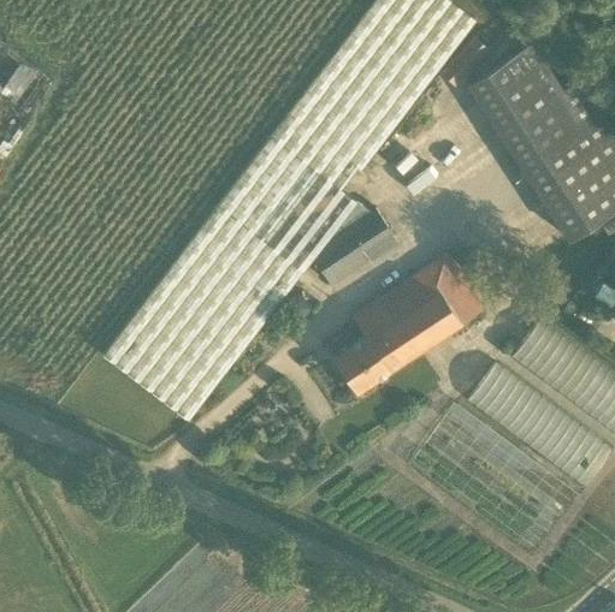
[(447,0),(377,0),(271,138),(341,191),(358,168),(361,172),(477,23),(447,0)]
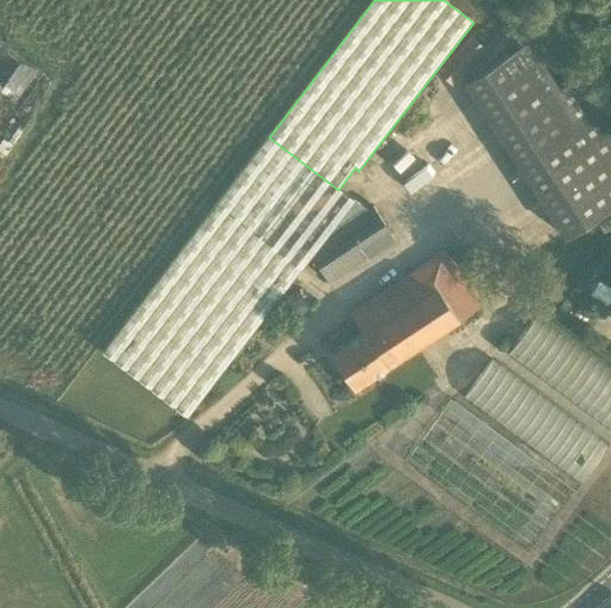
[(441,77),(453,88),(487,53),(475,41),(441,77)]
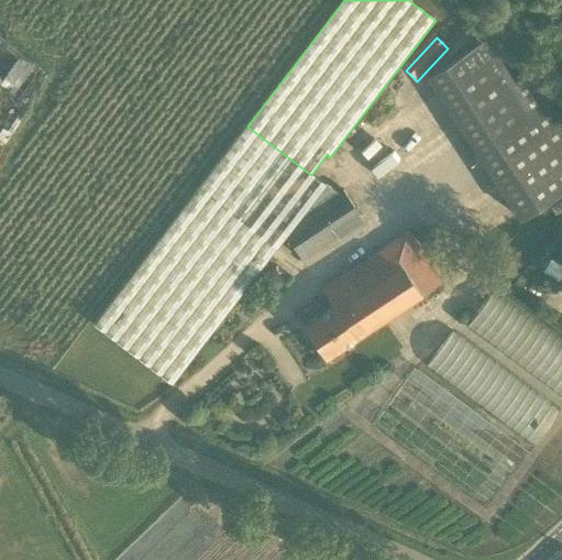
[(511,89),(482,43),(426,79),(519,222),(561,194),(561,131),(527,78),(511,89)]
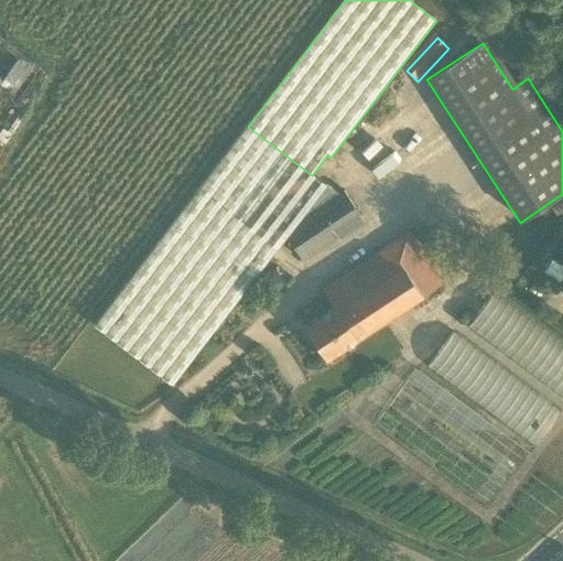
[(21,58),(7,81),(21,89),(35,67),(21,58)]
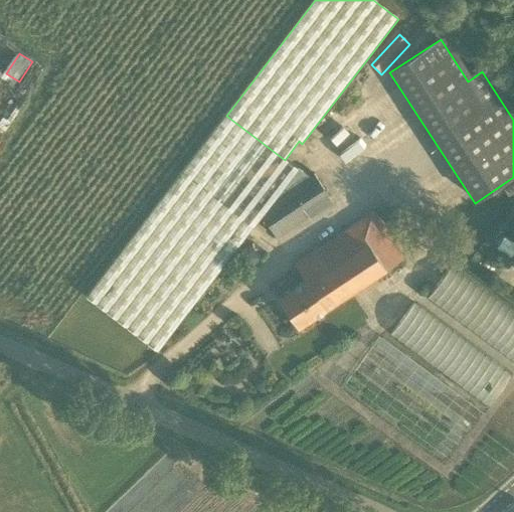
[(297,170),(285,160),(226,116),(86,299),(157,353),(262,216),(278,241),(333,205),(315,176),(310,179),(297,170)]
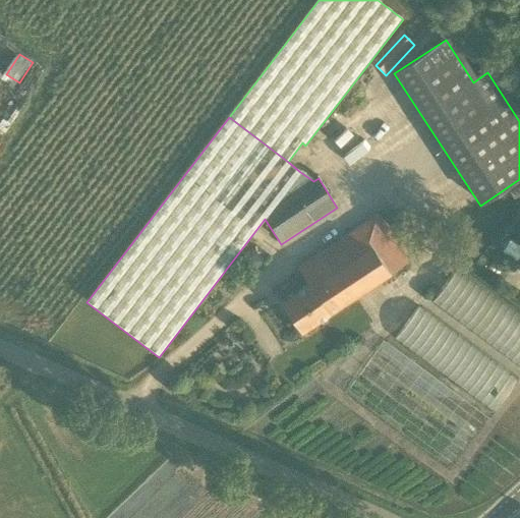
[(340,148),(354,163),(371,147),(358,131),(340,148)]
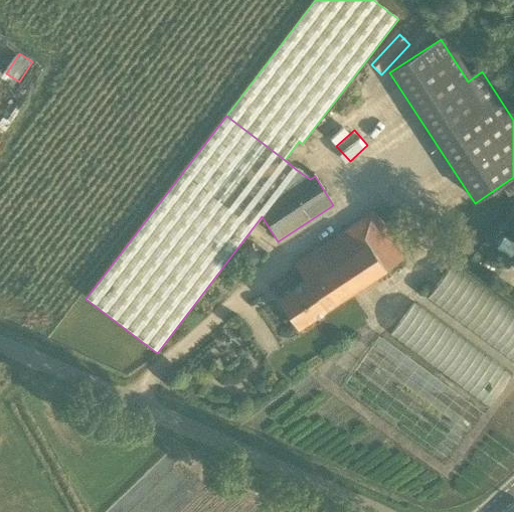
[(295,267),(305,283),(279,301),(299,331),(403,262),(374,214),(295,267)]
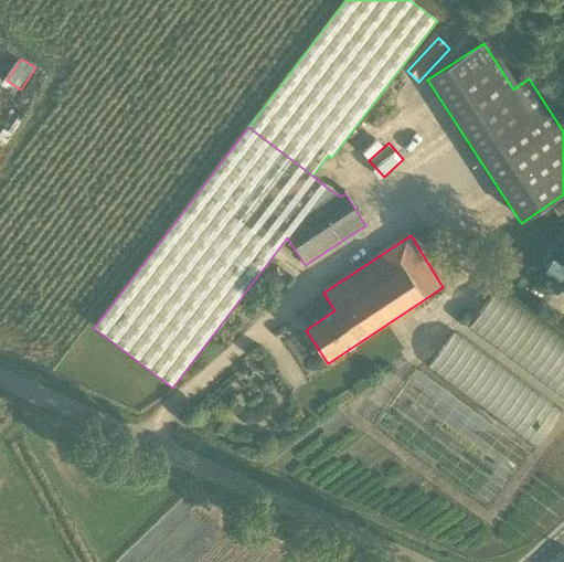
[(469,331),(563,400),(563,346),(495,296),(469,331)]
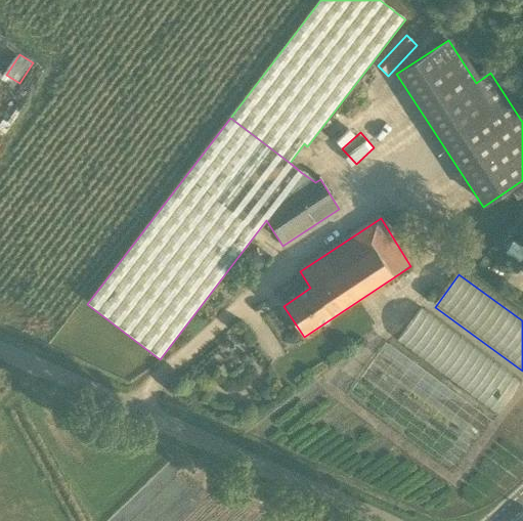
[(399,343),(497,416),(522,384),(423,310),(399,343)]
